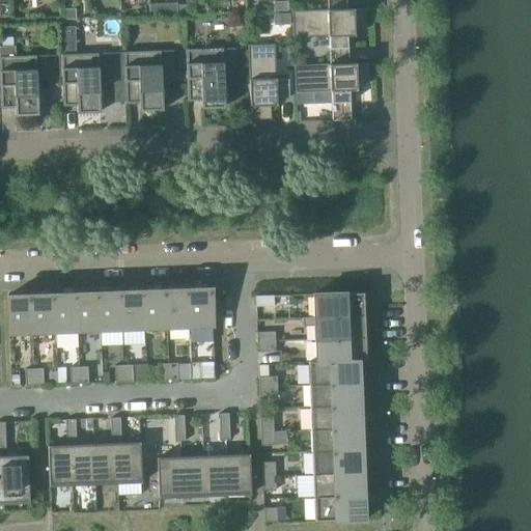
[(291,11),(292,38),(328,36),(329,49),(346,49),(346,36),(354,35),(354,29),(367,29),(366,9),(353,10),(353,8),(291,11)]
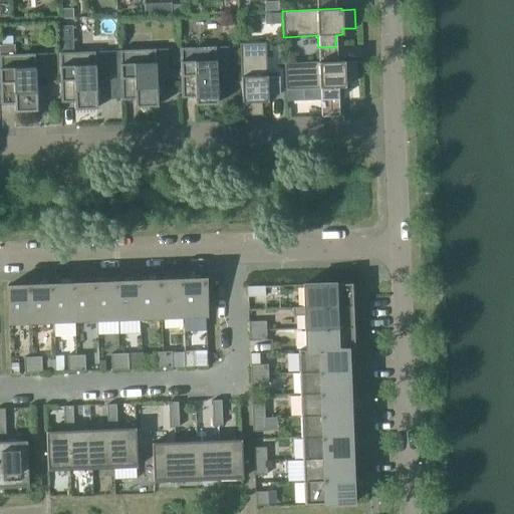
[(239,44),(241,97),(241,103),(243,103),(243,116),(262,115),(261,102),(267,102),(267,95),(279,94),(278,77),(266,77),(265,43),(239,44)]
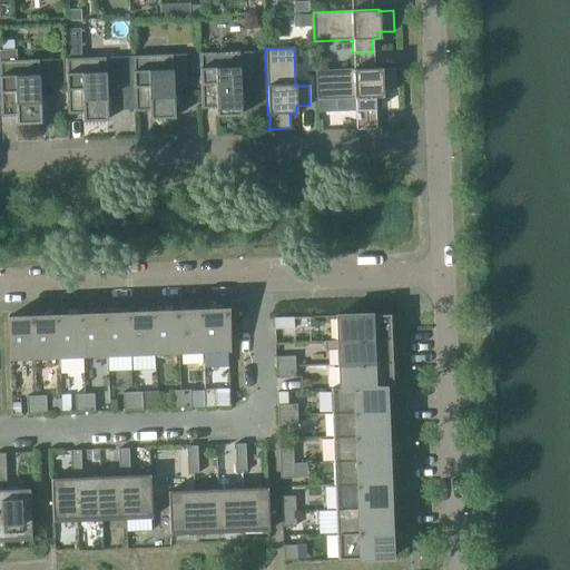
[(0,109),(0,117),(16,117),(16,125),(40,124),(39,85),(53,85),(52,60),(17,61),(16,50),(0,50),(0,109)]
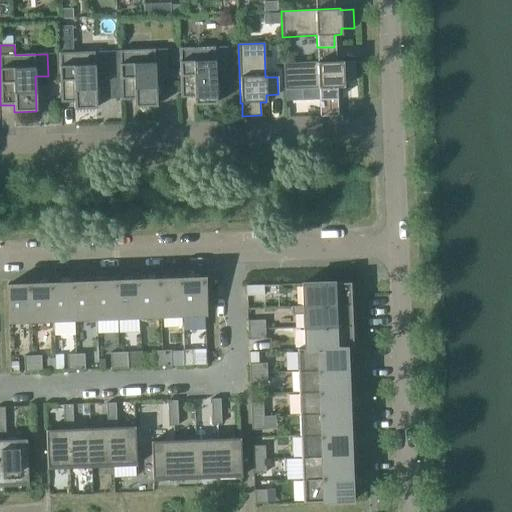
[(178,49),(180,97),(180,98),(193,98),(194,105),(216,104),(215,69),(227,69),(226,47),(178,49)]
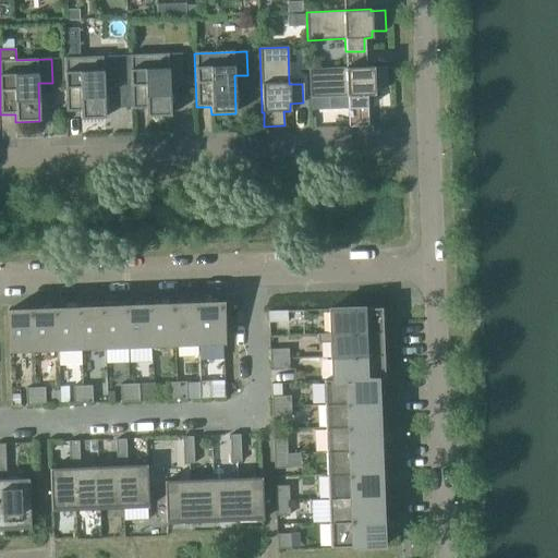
[(129,56),(131,109),(146,109),(146,117),(170,116),(169,77),(183,77),(182,53),(129,56)]
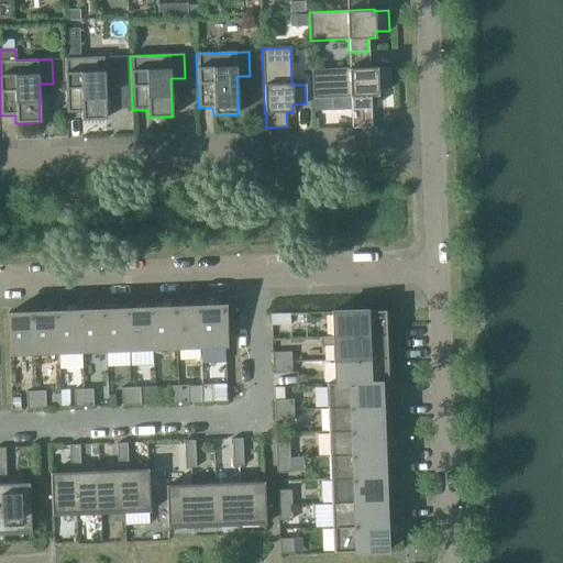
[(64,58),(66,113),(81,112),(81,120),(106,120),(105,81),(118,80),(118,56),(64,58)]
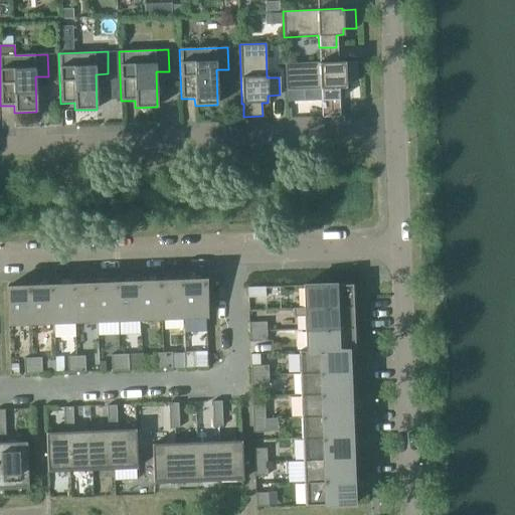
[(320,89),(321,98),(321,101),(338,100),(338,88),(345,88),(345,81),(358,80),(357,62),(344,62),(344,61),(285,63),(286,90),(320,89)]
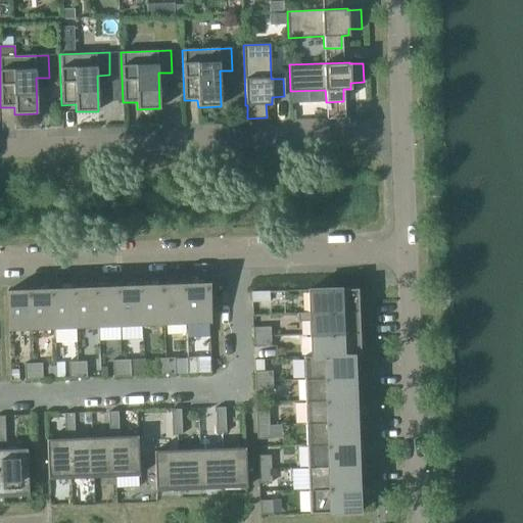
[(184,284),(162,285),(163,324),(186,323),(184,284)]
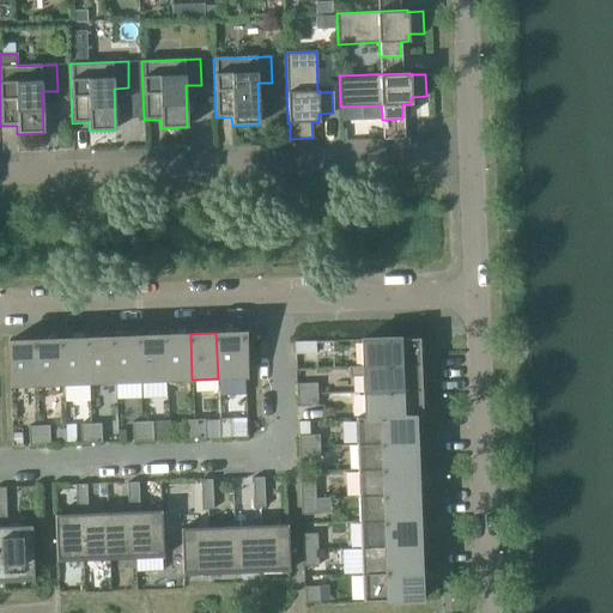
[(243,333),(216,333),(218,378),(246,377),(243,333)]
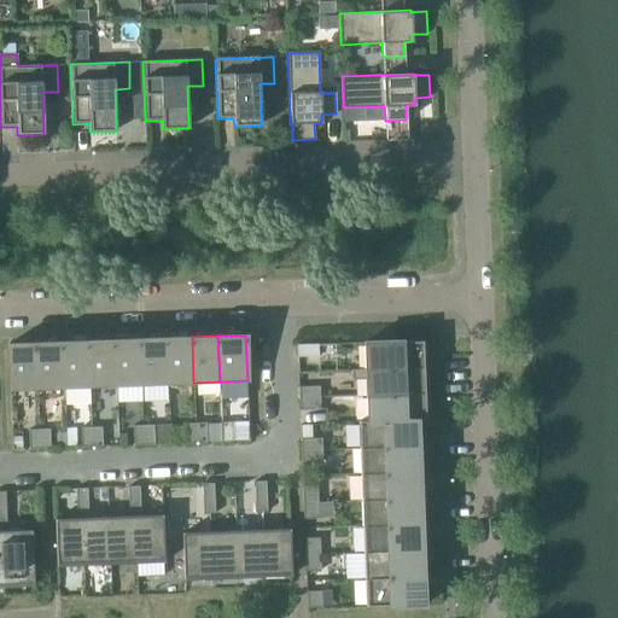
[(192,337),(165,338),(168,384),(193,383),(192,337)]
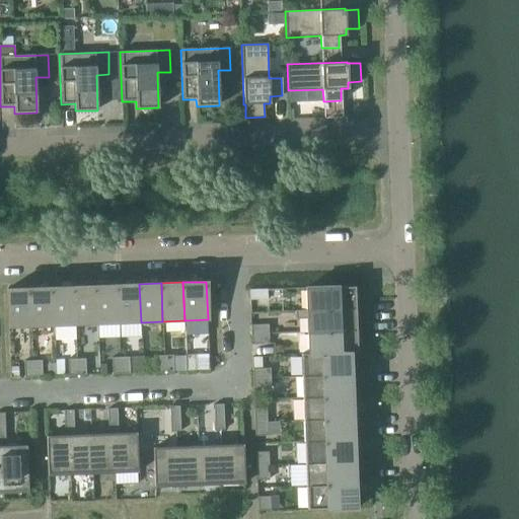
[(139,284),(117,285),(119,323),(141,322),(139,284)]
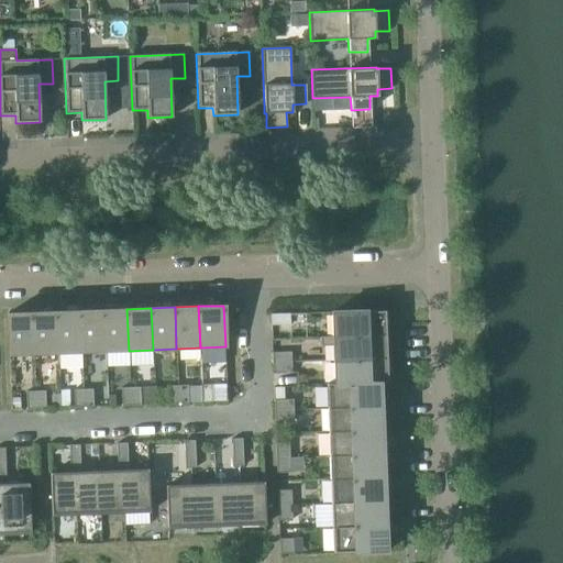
[(127,309),(103,310),(105,352),(129,351),(127,309)]
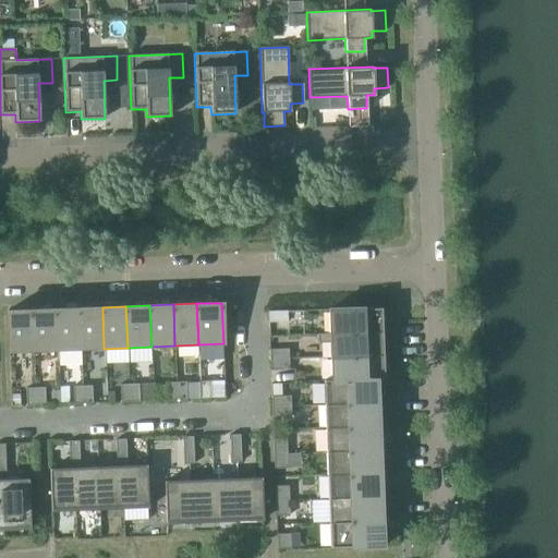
[(102,307),(79,308),(81,350),(104,349),(102,307)]
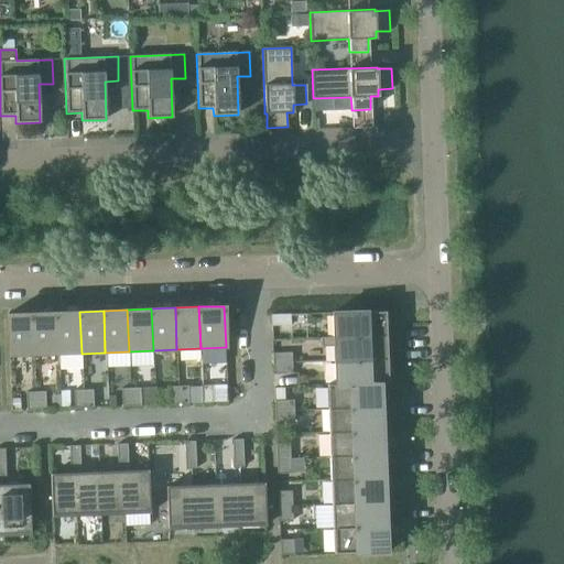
[(332,313),(333,337),(386,335),(384,311),(332,313)]
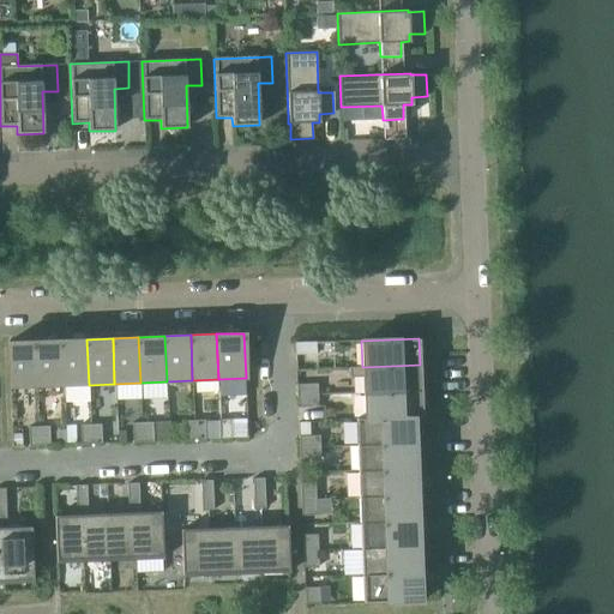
[(61,339),(35,341),(37,386),(62,385),(61,339)]
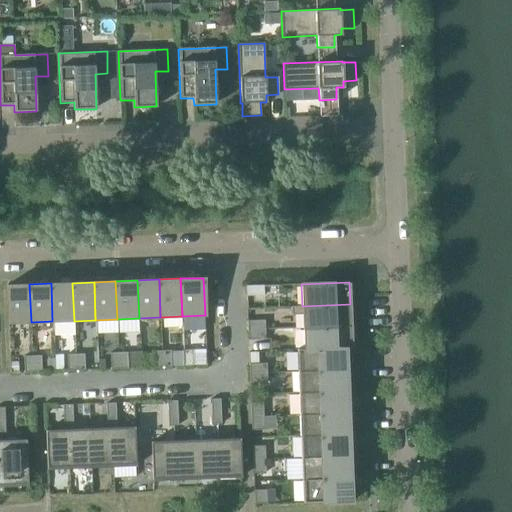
[(72,283),(51,283),(52,321),(74,321),(72,283)]
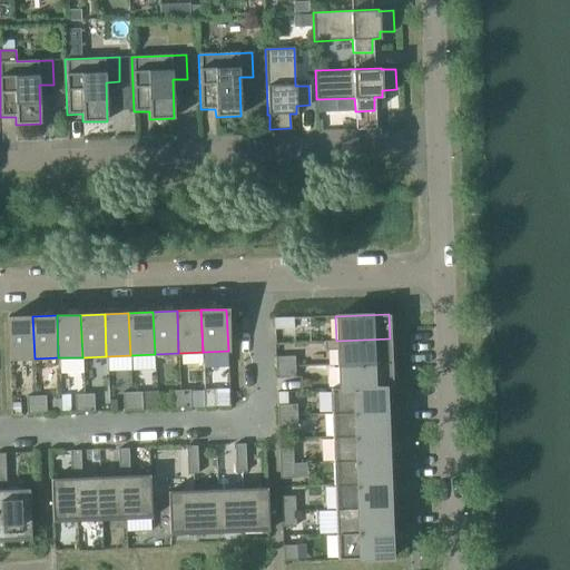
[(35,359),(32,316),(8,317),(9,360),(35,359)]
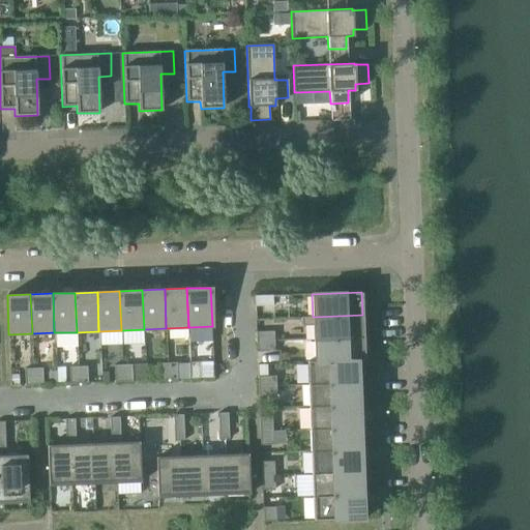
[(255,296),(255,306),(272,305),(272,295),(255,296)]
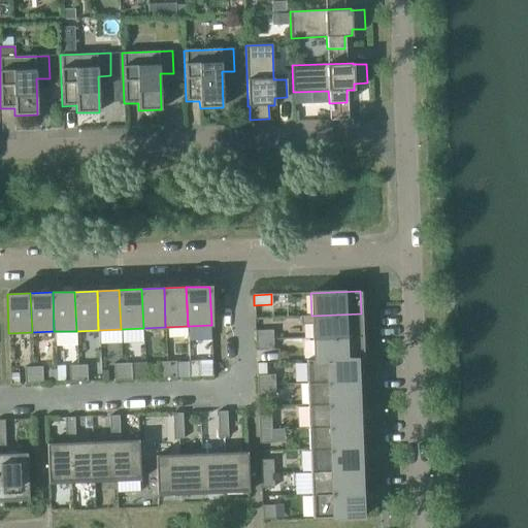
[(311,324),(312,339),(362,337),(361,314),(311,316),(300,316),(300,325),(311,324)]
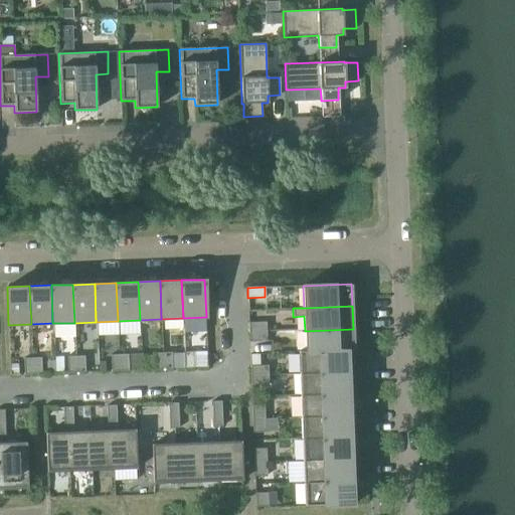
[(248,323),(248,332),(267,332),(266,322),(248,323)]
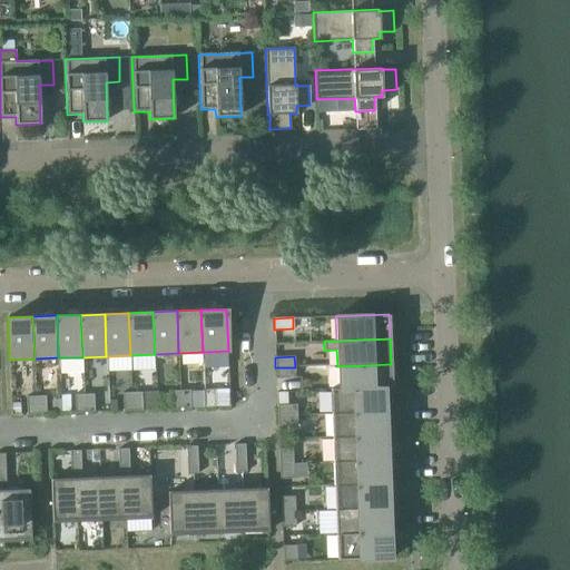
[(331,389),(331,392),(384,390),(392,389),(391,364),(337,366),(338,387),(331,389)]
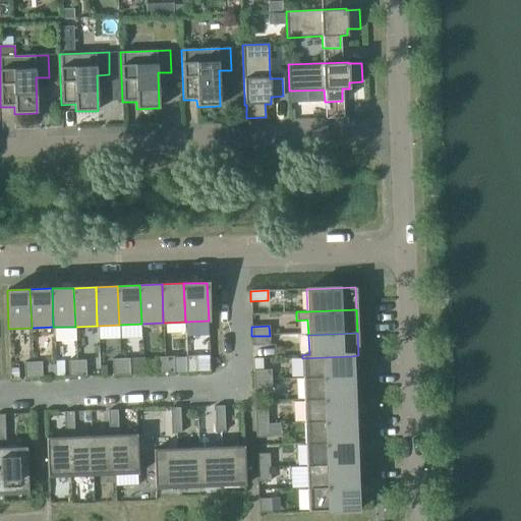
[(270,336),(251,336),(252,346),(270,345),(270,336)]
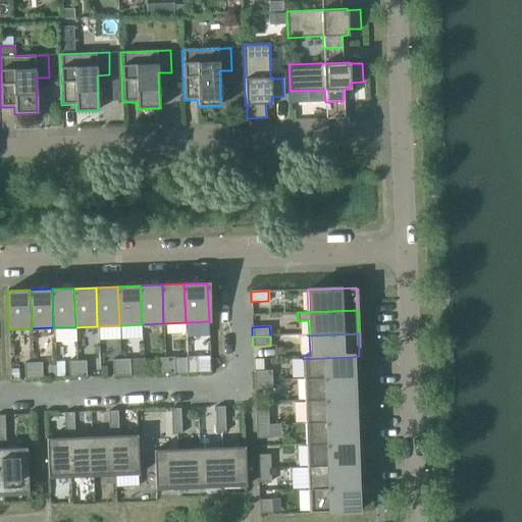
[(173,357),(165,358),(165,374),(174,374),(173,357)]
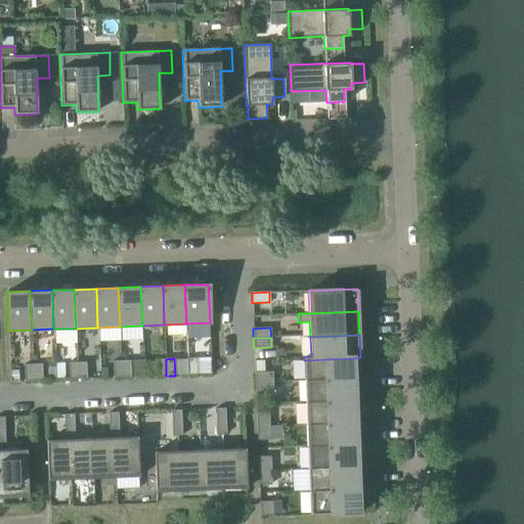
[(187,358),(188,375),(197,375),(197,358),(187,358)]
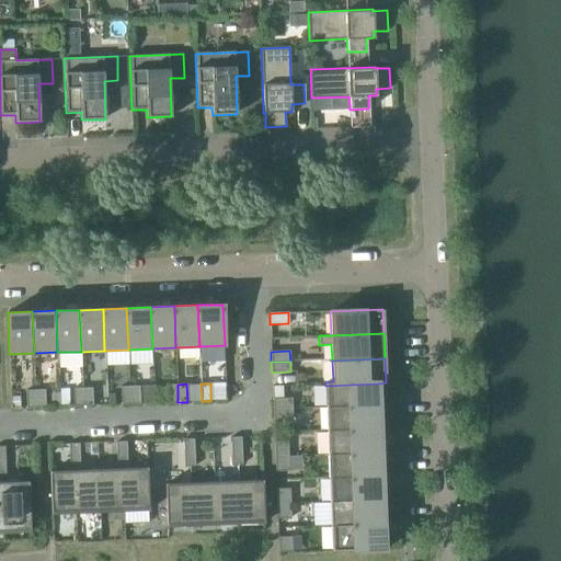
[(325,386),(325,409),(379,407),(378,384),(325,386)]
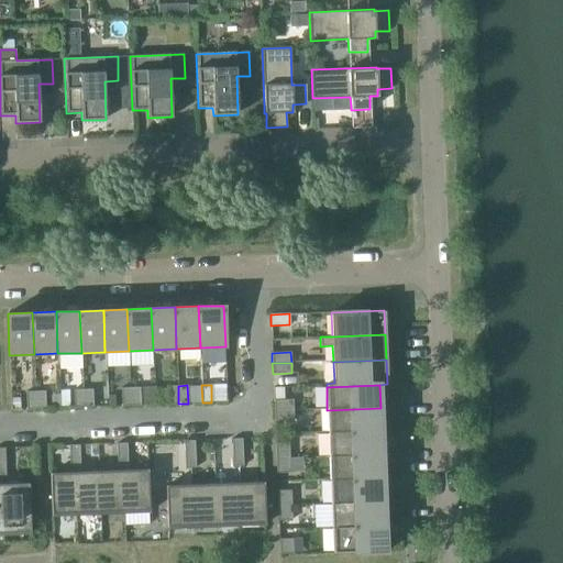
[(178,404),(178,386),(168,386),(169,404),(178,404)]
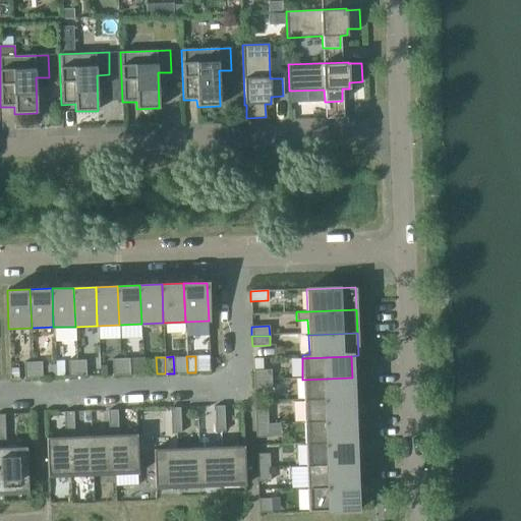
[(121,375),(121,358),(112,359),(113,375),(121,375)]
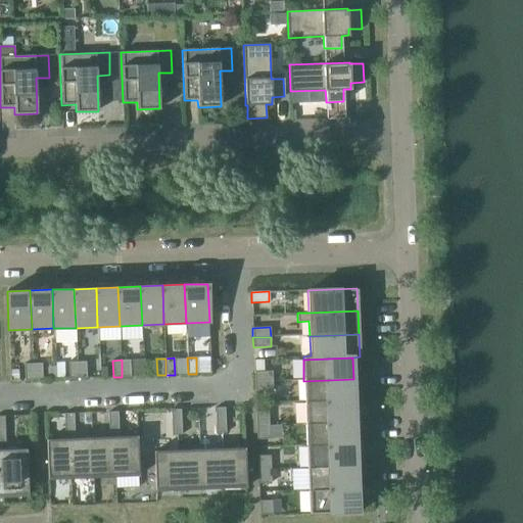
[(130,360),(122,360),(122,377),(131,377),(130,360)]
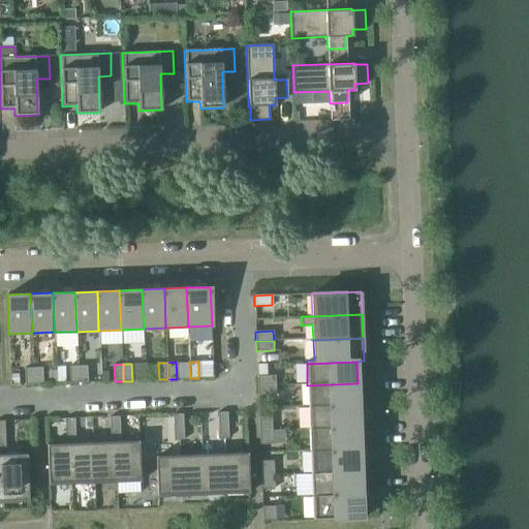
[(79,383),(78,365),(69,366),(69,383),(79,383)]
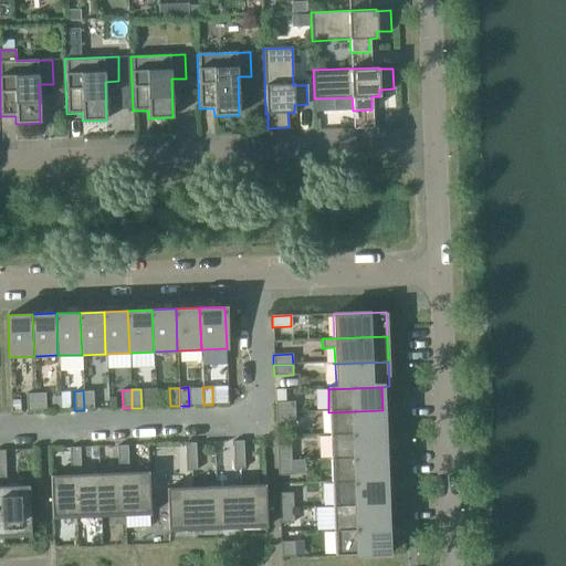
[(93,390),(83,390),(84,410),(94,409),(93,390)]
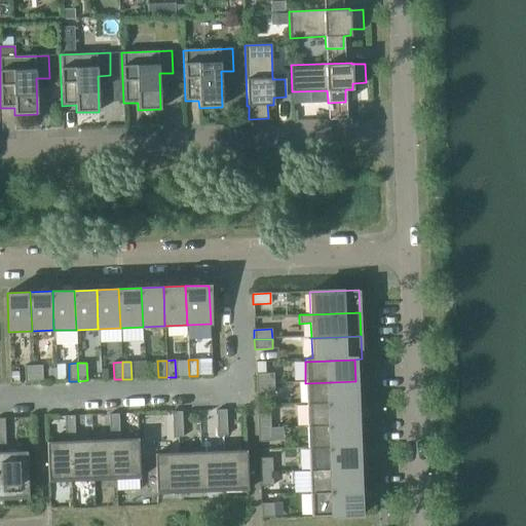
[(42,365),(33,366),(34,382),(42,382),(42,365)]
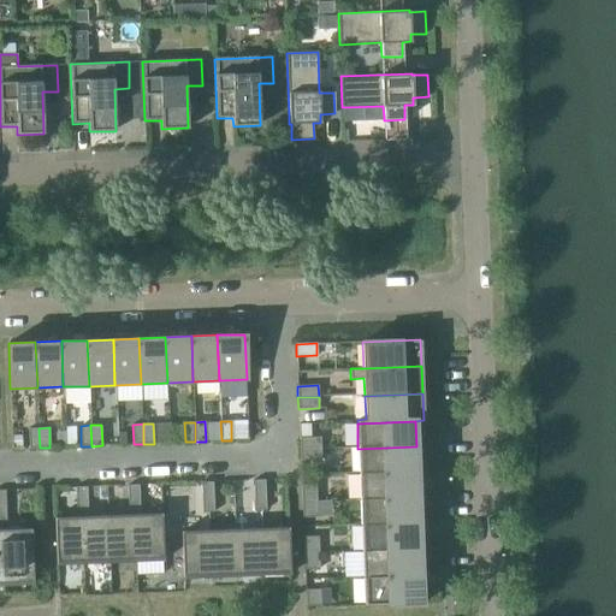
[(40,448),(39,428),(29,428),(29,449),(40,448)]
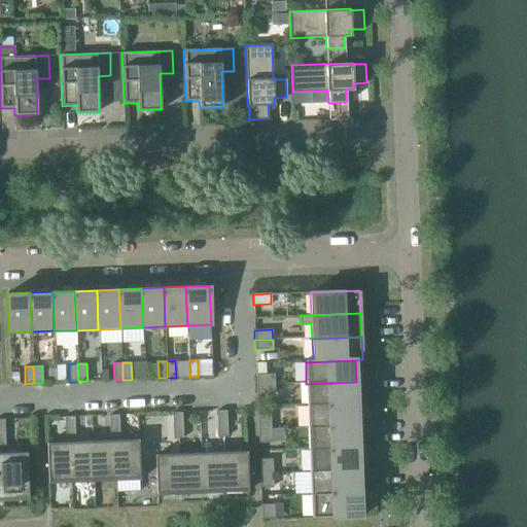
[(256,375),(256,385),(274,384),(274,374),(256,375)]
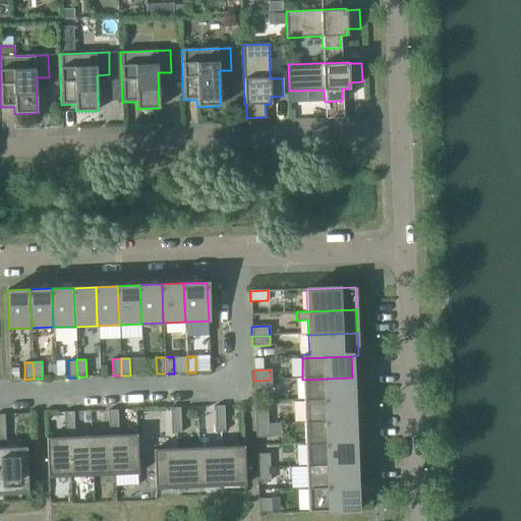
[(302,380),(303,402),(353,400),(352,378),(302,380)]
